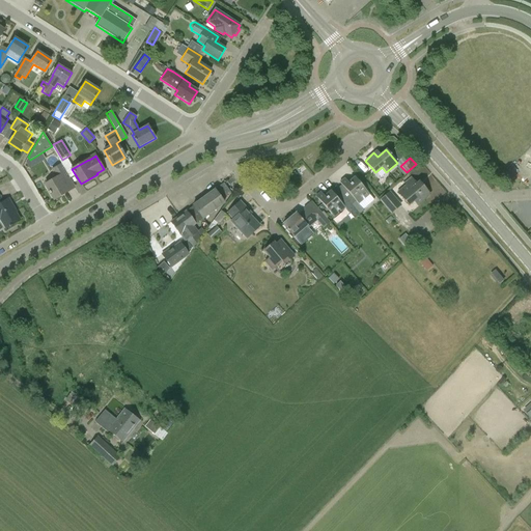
[(54,200),(75,188),(61,165),(52,170),(57,177),(45,185),(54,200)]
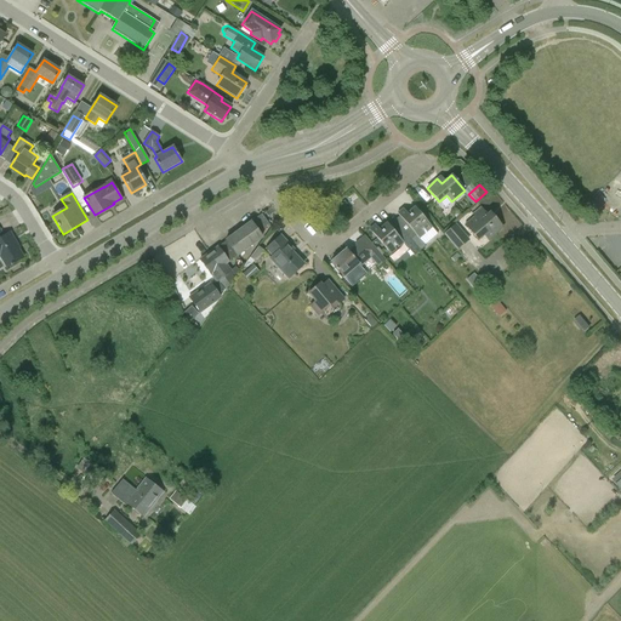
[(426,246),(419,238),(423,233),(422,231),(423,229),(426,232),(432,227),(414,206),(409,211),(410,214),(409,216),(403,209),(397,214),(409,227),(403,232),(414,244),(420,251),(426,246)]
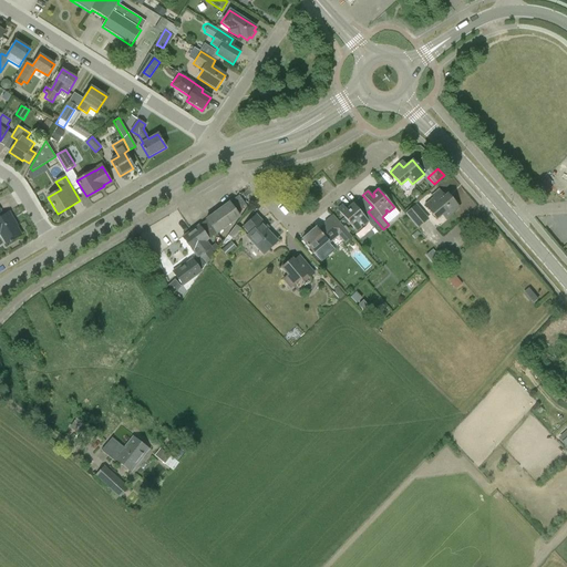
[(445,218),(457,207),(446,194),(444,196),(437,188),(431,195),(433,198),(424,206),(435,218),(441,214),(445,218)]
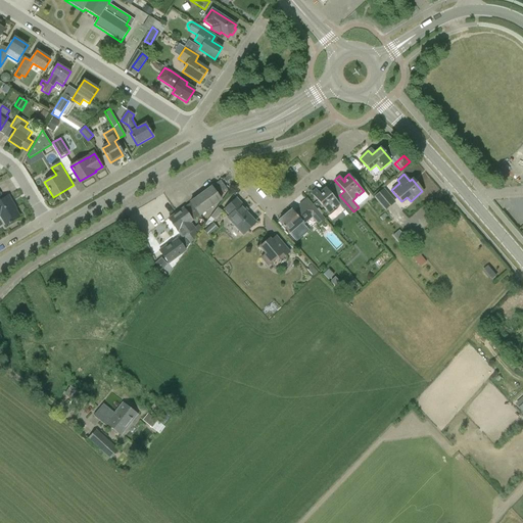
[(220,195),(227,190),(220,180),(212,185),(220,195)]
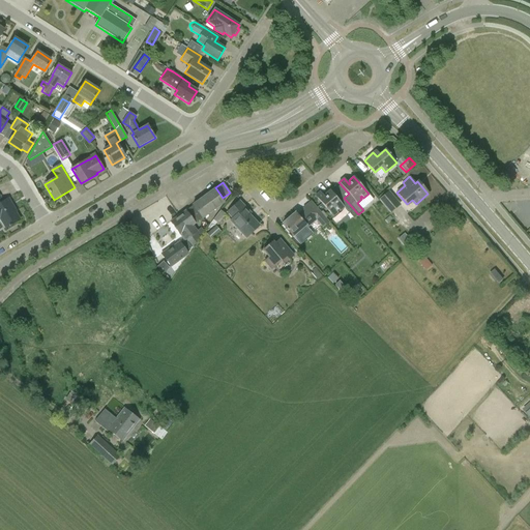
[(214,189),(199,200),(208,213),(224,202),(214,189)]
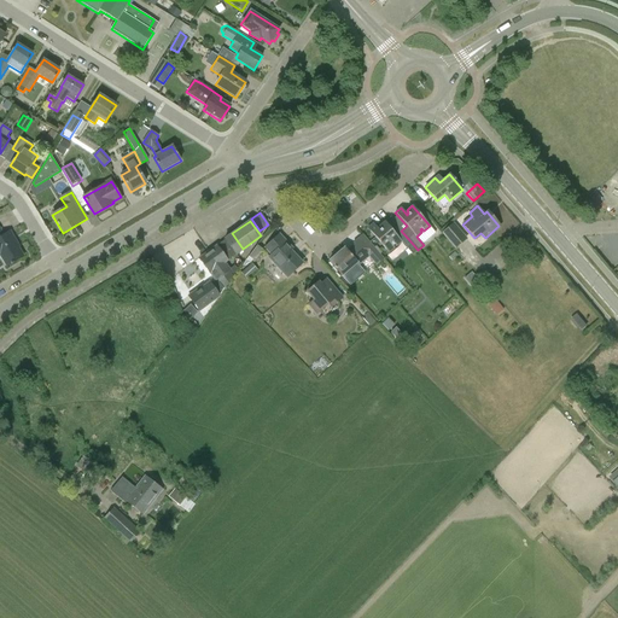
[(412,243),(401,231),(398,227),(392,232),(384,222),(379,226),(382,228),(379,231),(373,223),(367,228),(389,252),(395,248),(391,245),(394,244),(396,246),(401,242),(407,248),(412,243)]
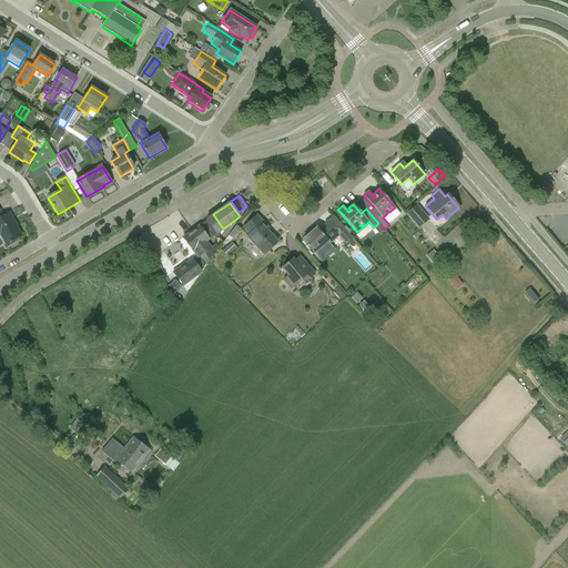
[(405,214),(418,229),(429,219),(416,204),(405,214)]
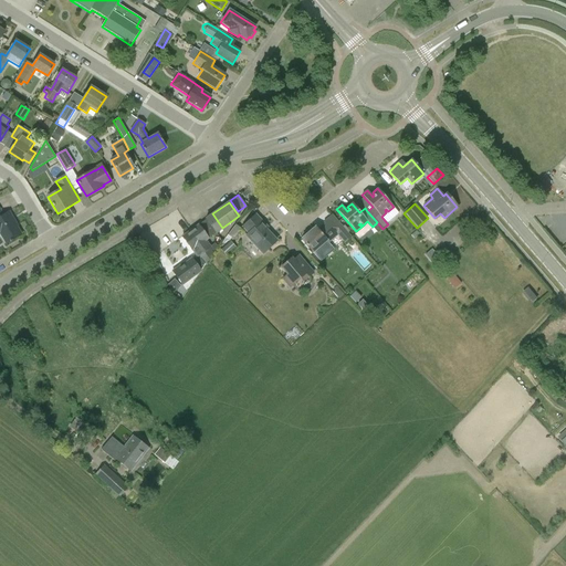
[(7,243),(21,234),(13,221),(14,220),(10,211),(0,217),(0,232),(7,243)]
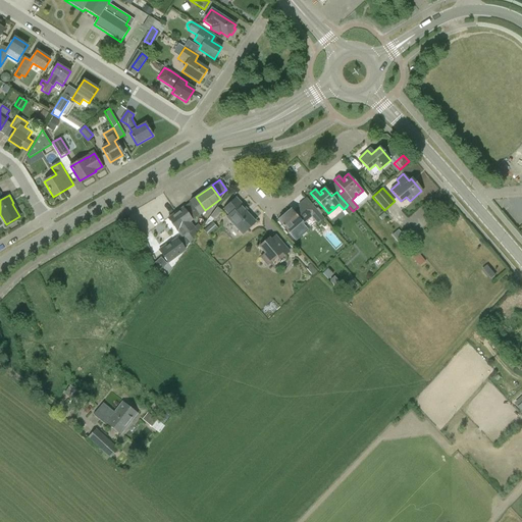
[(190,221),(205,210),(196,197),(190,202),(191,203),(184,208),(183,207),(175,213),(189,231),(188,232),(192,237),(197,232),(201,228),(198,224),(194,227),(190,221)]
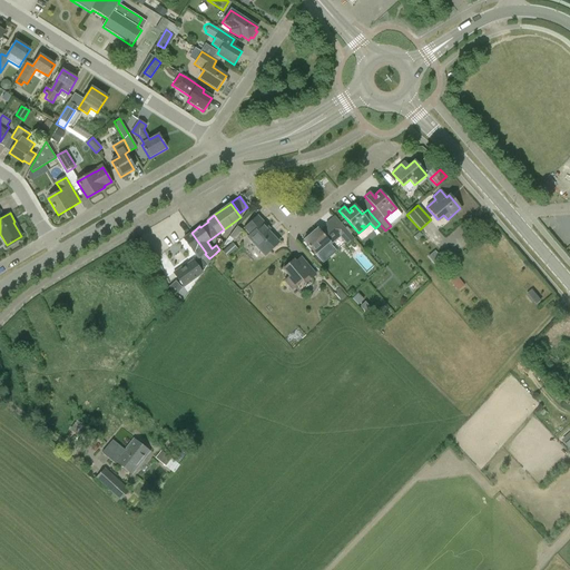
[(264,255),(277,242),(267,231),(269,229),(257,216),(244,228),(251,235),(247,237),(264,255)]
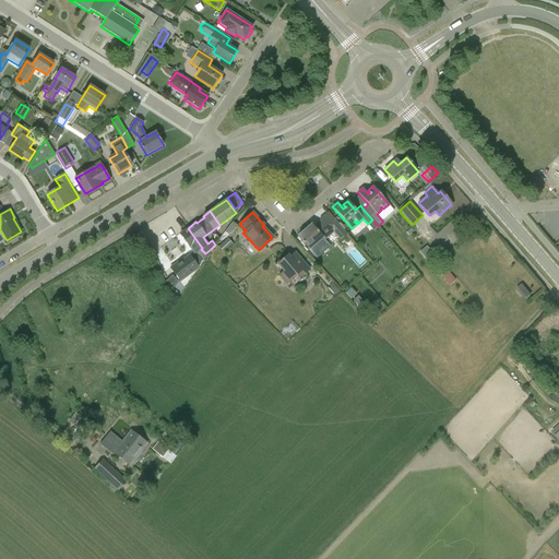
[(318,245),(332,233),(321,221),(313,227),(311,224),(298,236),(309,249),(316,244),(318,245)]
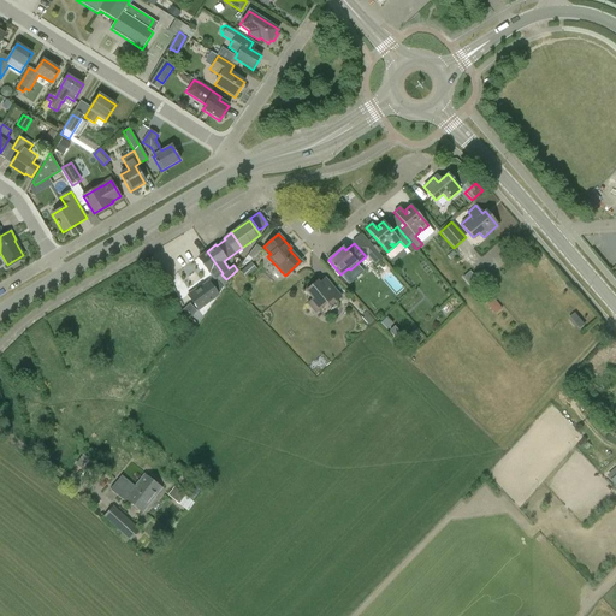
[(256,244),(248,256),(255,261),(264,250),(256,244)]
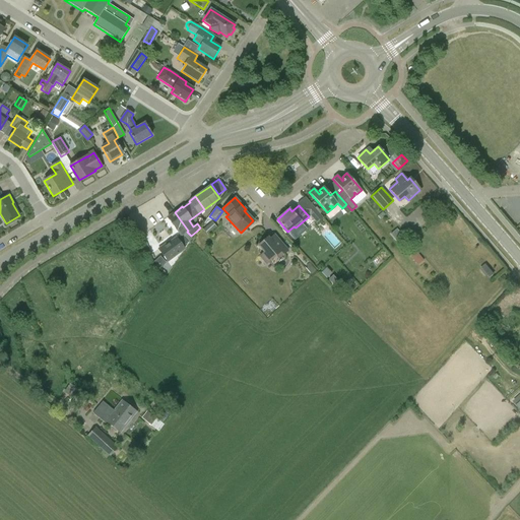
[(316,209),(310,215),(316,223),(323,217),(316,209)]
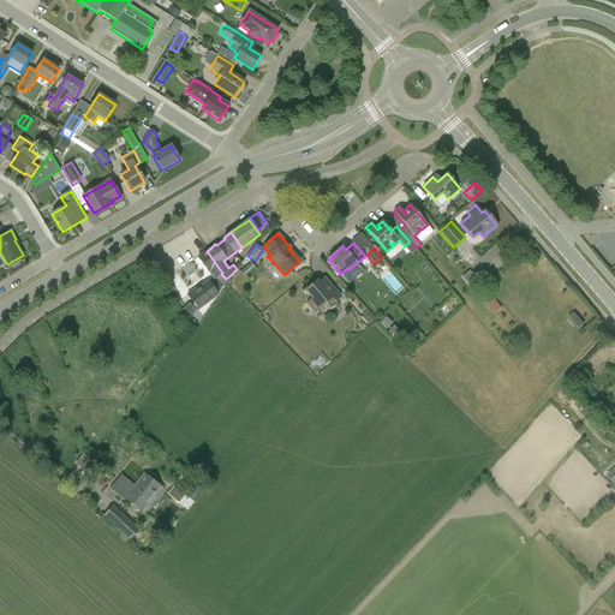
[(214,279),(215,282),(218,281),(221,287),(221,286),(227,282),(225,280),(226,279),(221,274),(222,273),(207,251),(197,257),(208,273),(209,273),(214,279)]
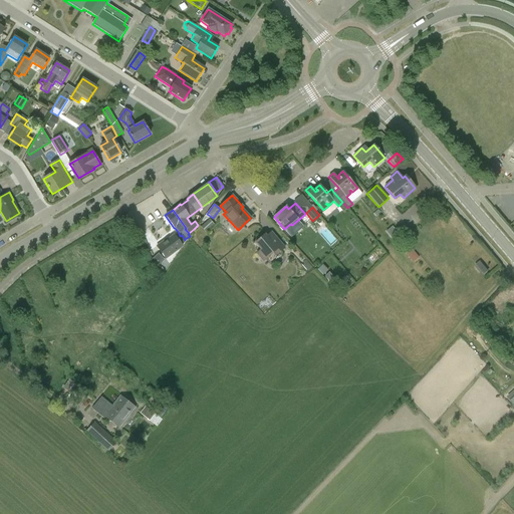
[(392,226),(386,231),(394,240),(400,235),(392,226)]
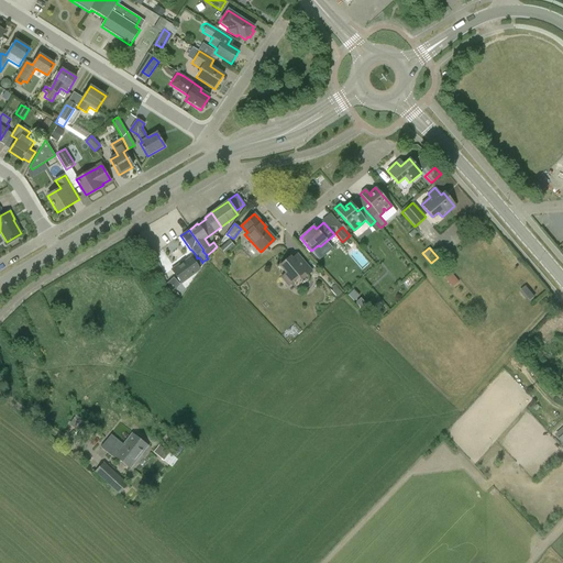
[(301,279),(311,271),(297,254),(291,258),(289,256),(279,265),(285,273),(280,277),(288,286),(298,277),(301,279)]
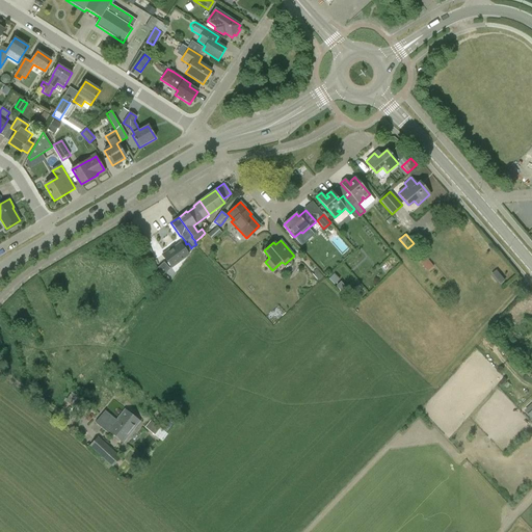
[(180,243),(173,248),(171,247),(161,255),(162,256),(155,261),(158,269),(161,273),(181,260),(187,256),(191,248),(188,243),(186,244),(185,241),(181,244),(180,243)]
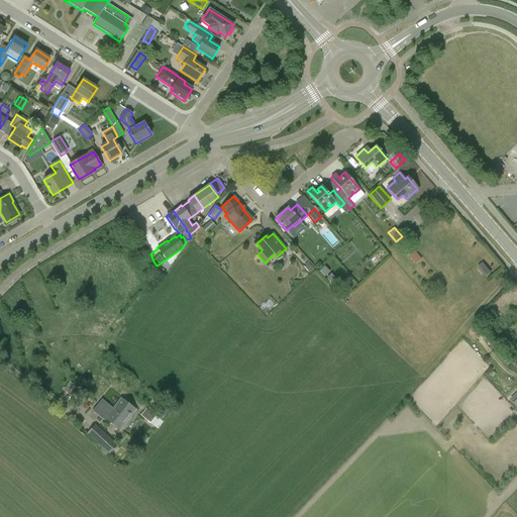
[(405,255),(413,266),(421,260),(413,249),(405,255)]
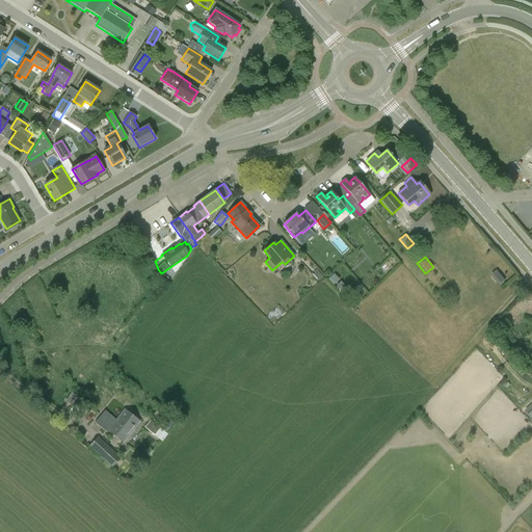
[(500,286),(505,281),(497,270),(490,274),(500,286)]
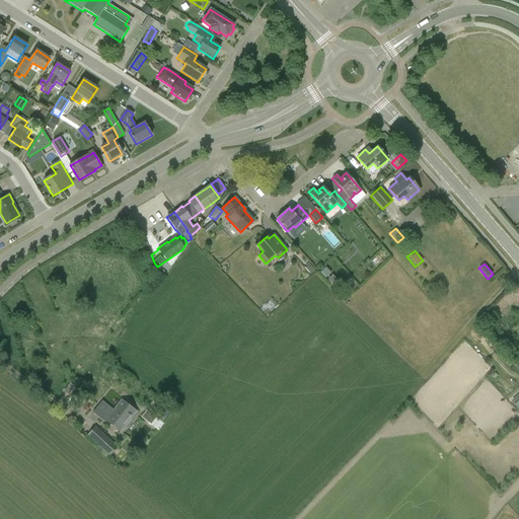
[(332,275),(328,279),(337,289),(342,285),(332,275)]
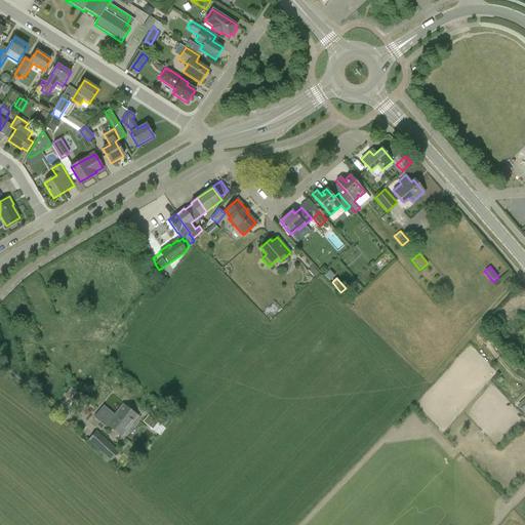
[(72,387),(65,395),(73,401),(79,394),(72,387)]
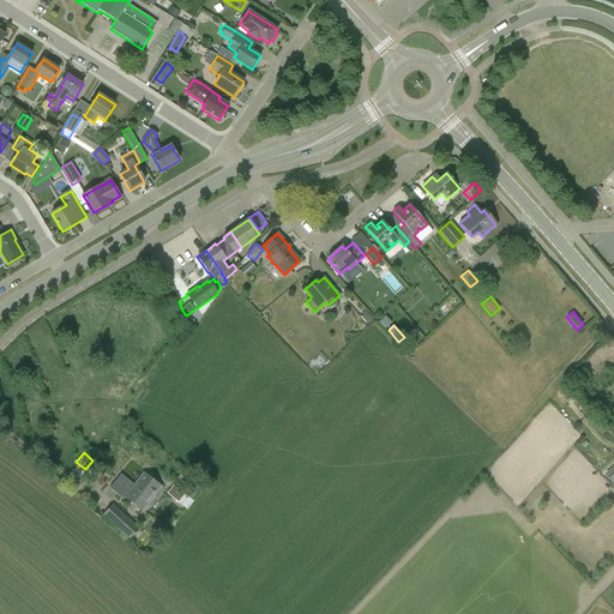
[(142,510),(161,486),(144,473),(136,485),(121,474),(109,487),(125,499),(126,500),(127,499),(142,510)]
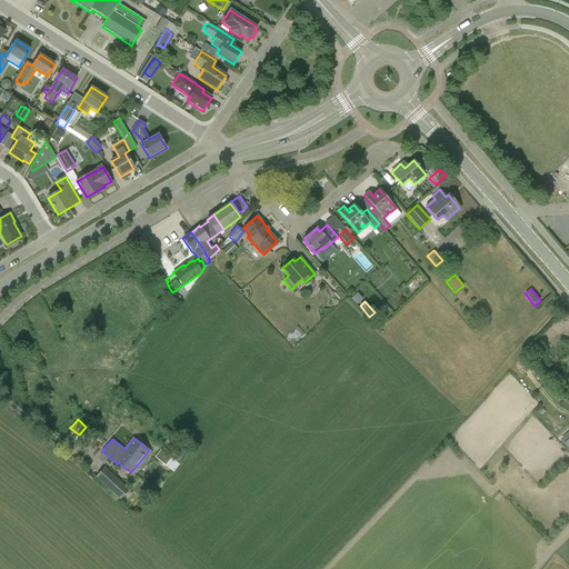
[(155,457),(173,471),(180,463),(161,449),(155,457)]
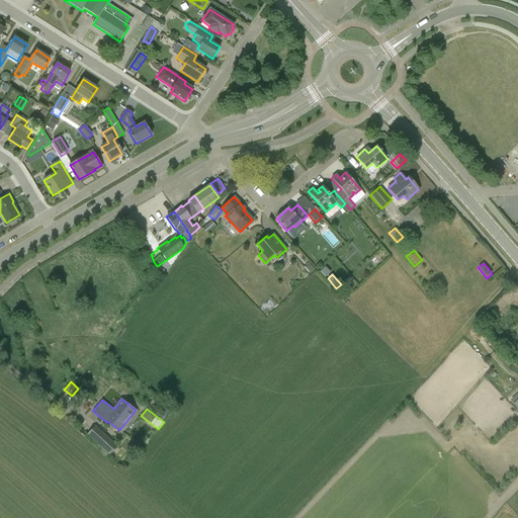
[(109,454),(117,446),(95,425),(87,433),(109,454)]
